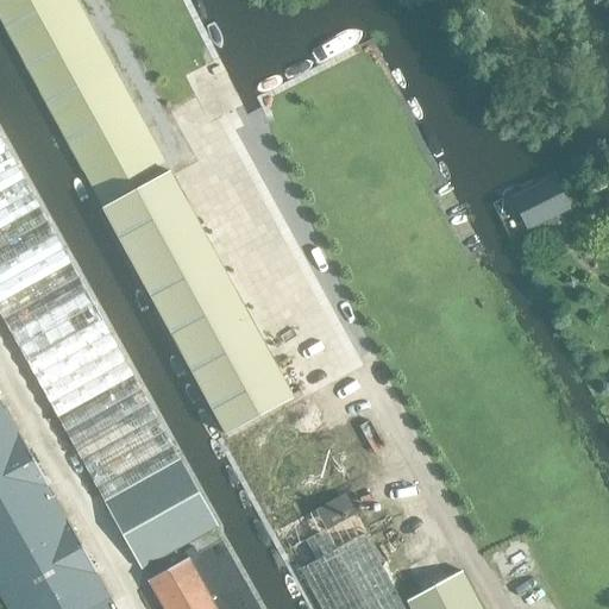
[(104,208),(170,173),(157,148),(75,0),(0,0),(0,18),(5,29),(25,66),(44,101),(64,138),(81,167),(100,202),(104,208)]
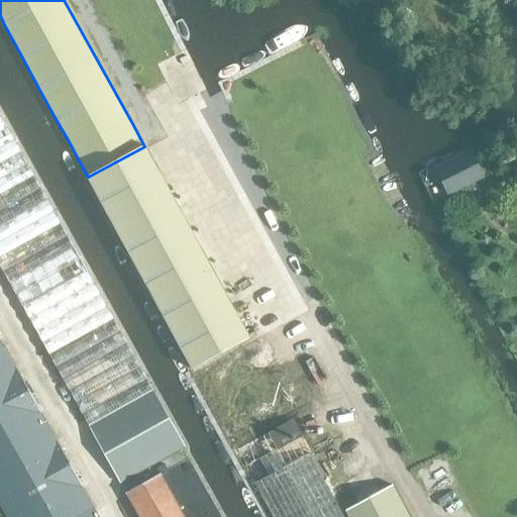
[(0,267),(89,426),(151,391),(0,115),(0,267)]
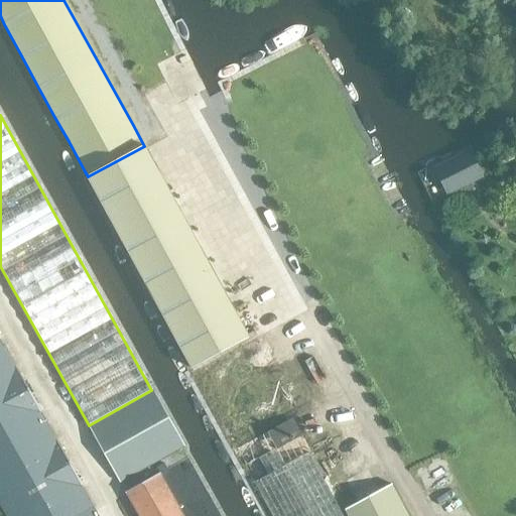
[(249,337),(144,146),(88,176),(191,368),(248,337),(249,337)]
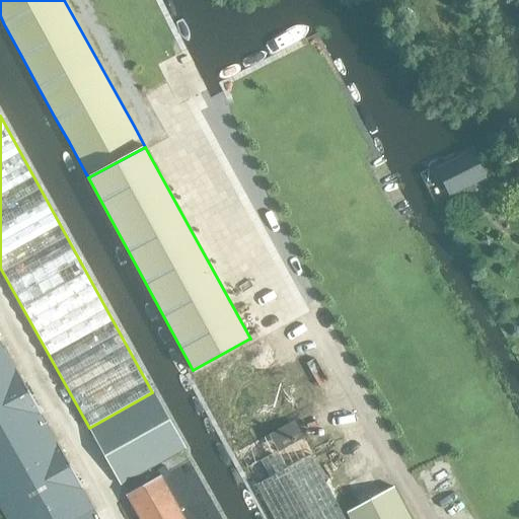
[(435,168),(449,196),(486,177),(470,150),(435,168)]
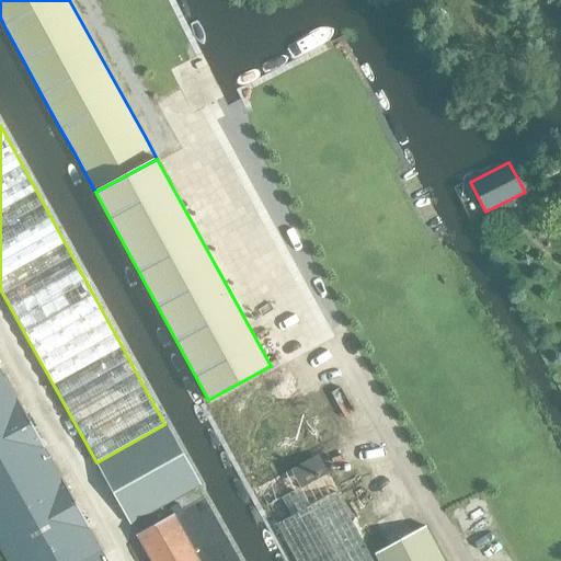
[(0,548),(7,560),(106,560),(25,418),(0,370),(0,548)]
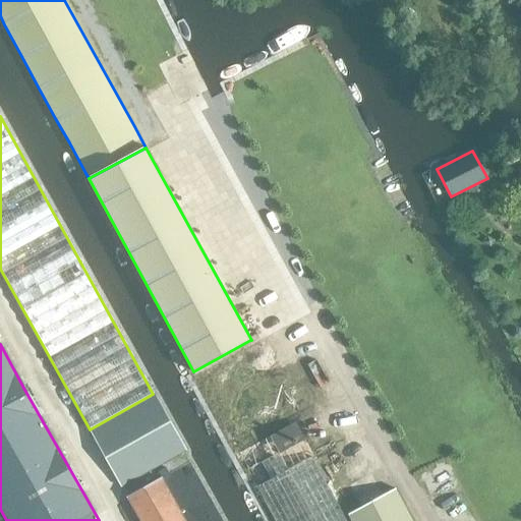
[(156,393),(153,394),(90,429),(121,487),(187,450),(156,393)]
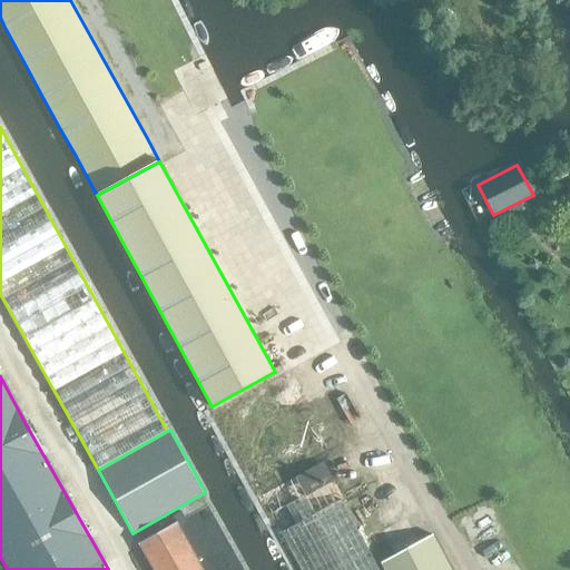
[(138,546),(151,569),(203,569),(184,537),(176,523),(138,546)]
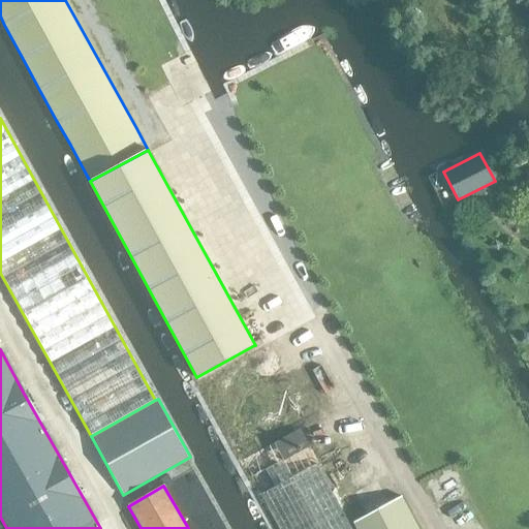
[(353,522),(356,528),(418,528),(401,496),(353,522)]
